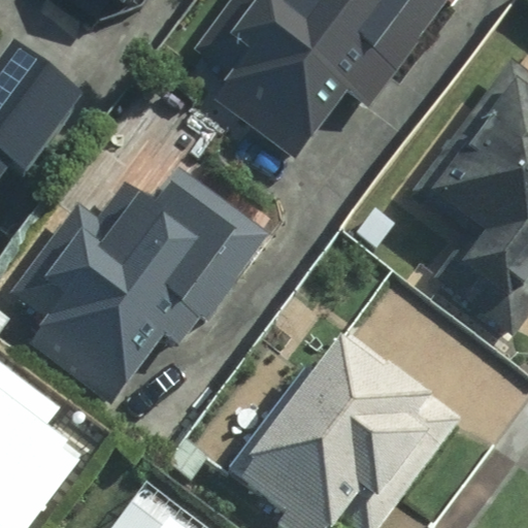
[(245,0),(207,51),(234,71),(219,92),(325,175),(457,0),(245,0)]
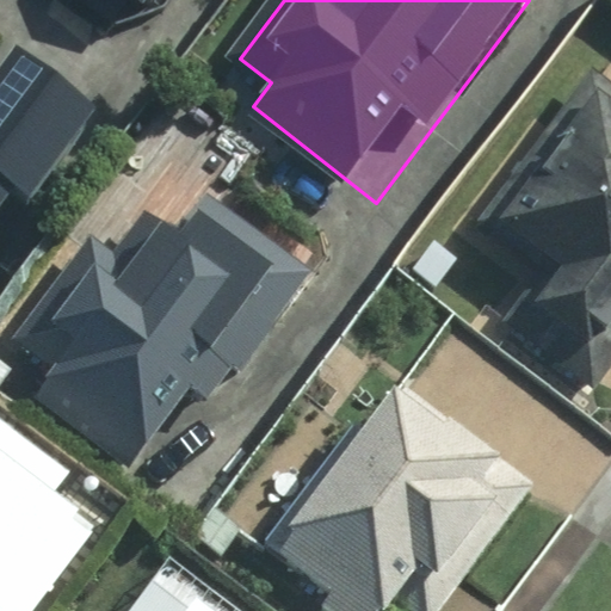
[(0,211),(18,187),(32,199),(97,111),(16,51),(0,73),(0,211)]
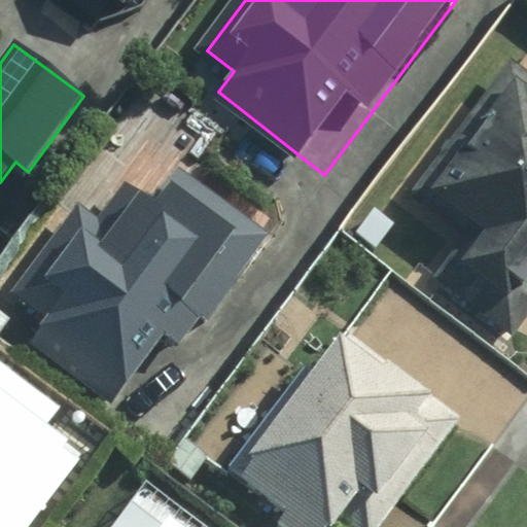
[(526,319),(526,60),(424,196),(484,241),(452,283),(518,332),(526,319)]
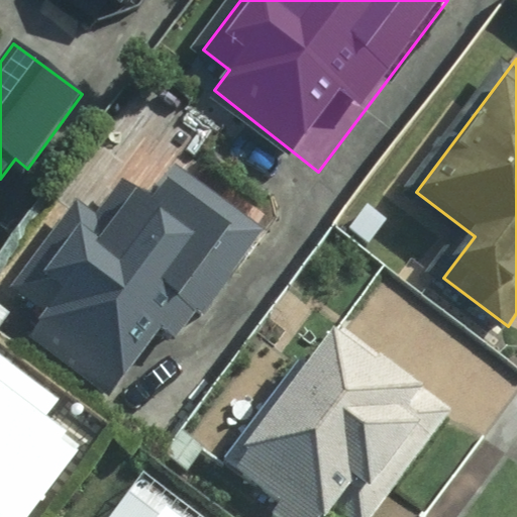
[(92,203),(18,315),(132,392),(176,325),(203,343),(280,226),(188,168),(166,201),(137,182),(114,217),(92,203)]
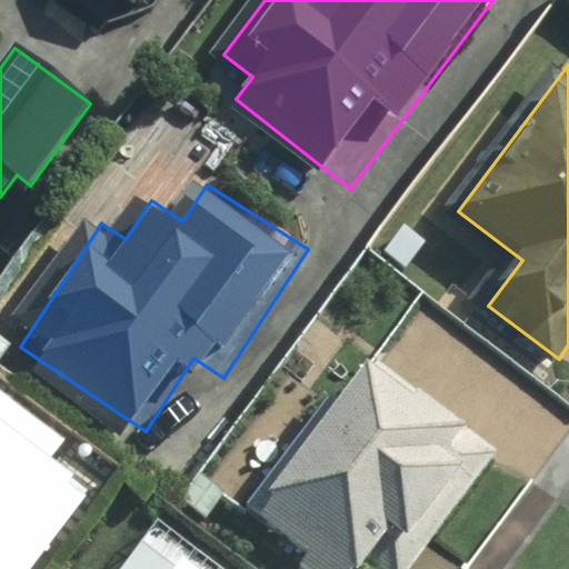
[(407,568),(499,447),(372,352),(252,513),(327,568),(407,568)]
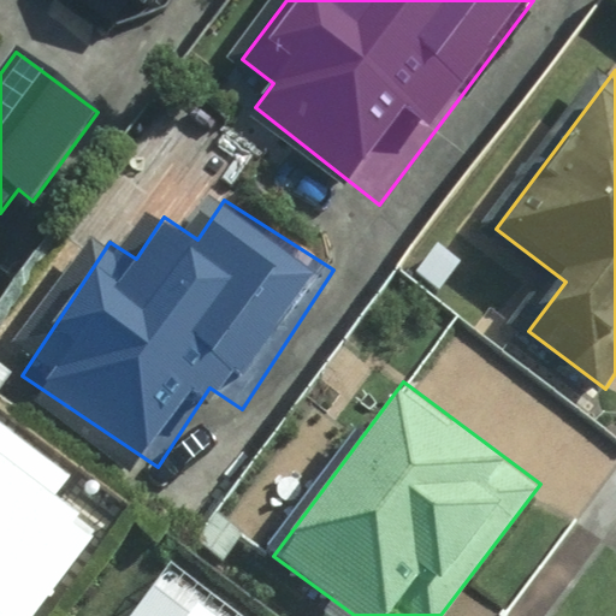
[(39,448),(28,461),(0,438),(0,604),(15,615),(47,615),(126,519),(39,448)]
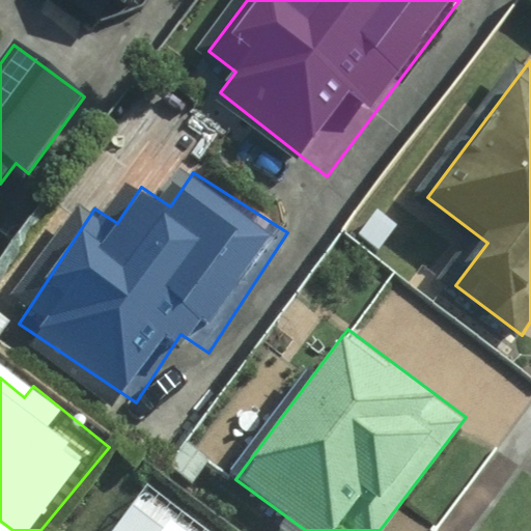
All buildings are outlined.
